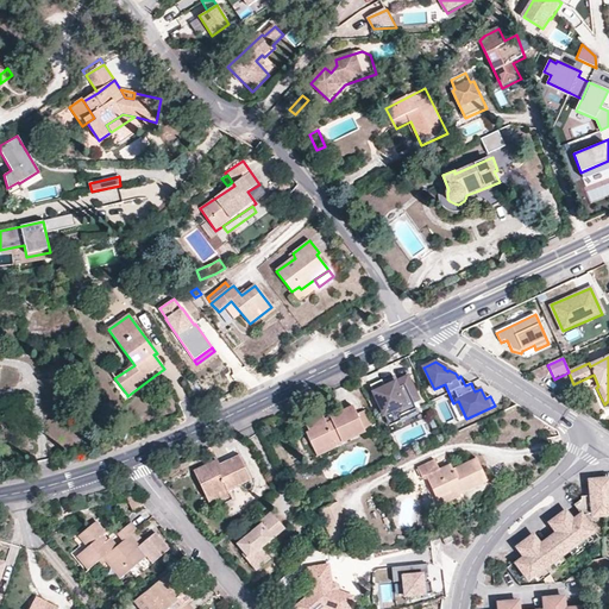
[(158,378),(156,375),(127,396),(130,399),(158,378)]
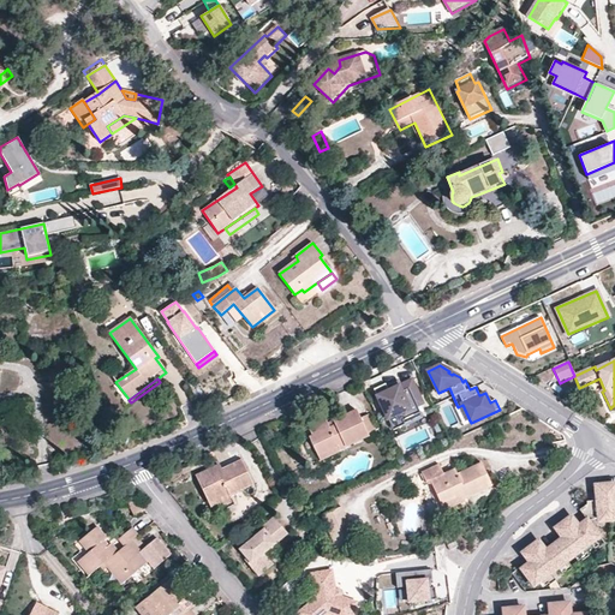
[(428,415),(412,380),(377,396),(393,430),(428,415)]
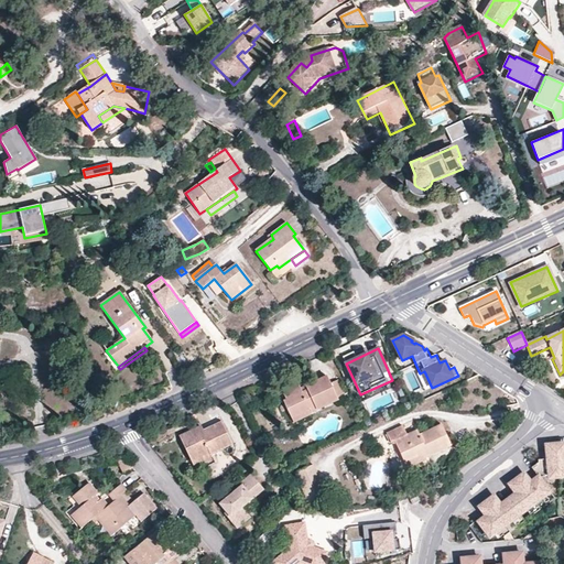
[(331,383),(327,376),(306,386),(308,389),(302,391),(299,383),(283,390),(286,399),(283,400),(292,418),(310,410),(312,412),(338,400),(337,398),(331,383)]
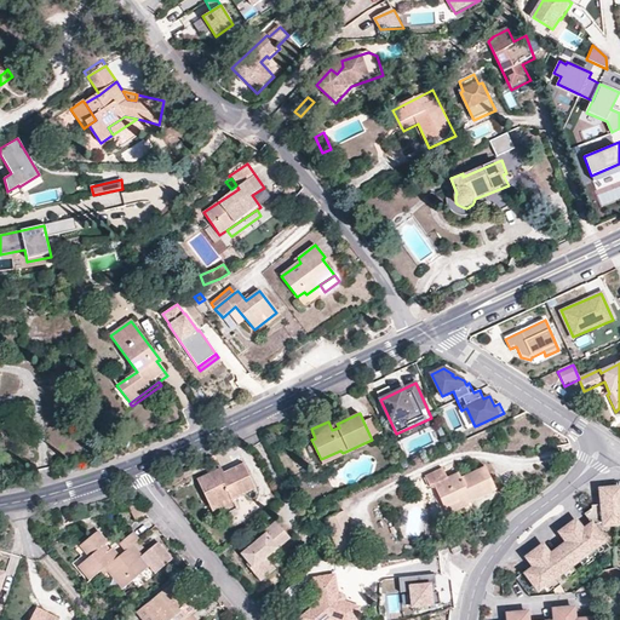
[(372,418),(363,422),(371,437),(379,434),(372,418)]
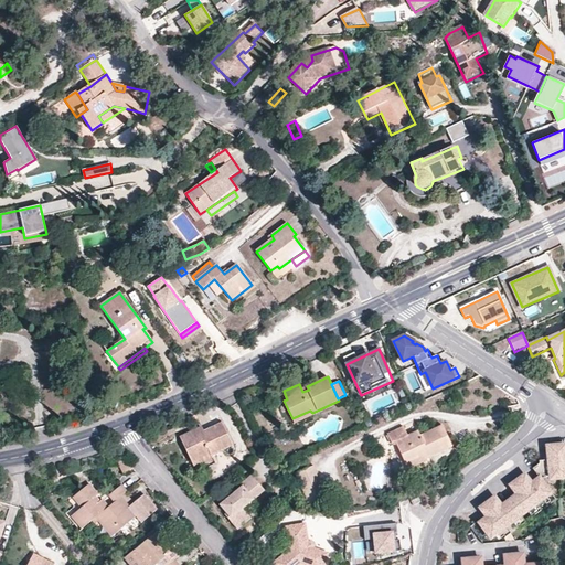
[(312,415),(312,413),(310,411),(292,418),(295,424),(312,415)]
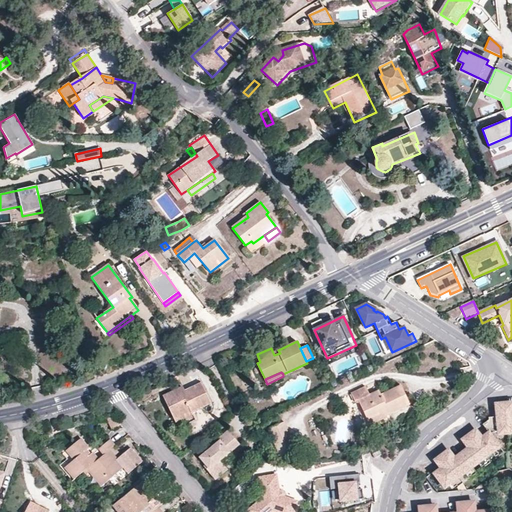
[(211,404),(201,383),(184,391),(180,393),(178,388),(162,396),(175,423),(193,415),(191,413),(211,404)]
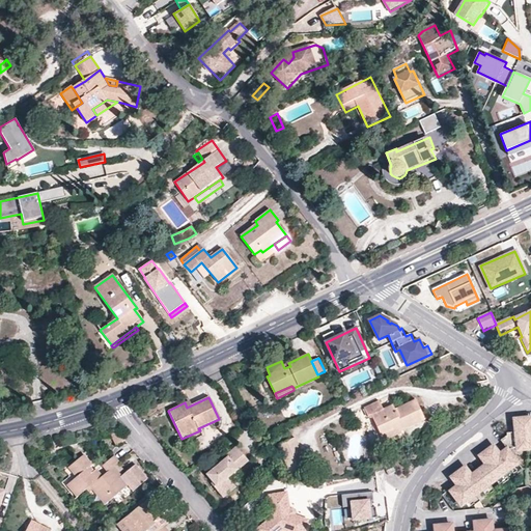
[(425,419),(416,399),(396,409),(394,406),(384,410),(379,401),(365,408),(369,417),(372,416),(381,436),(399,427),(401,431),(425,419)]
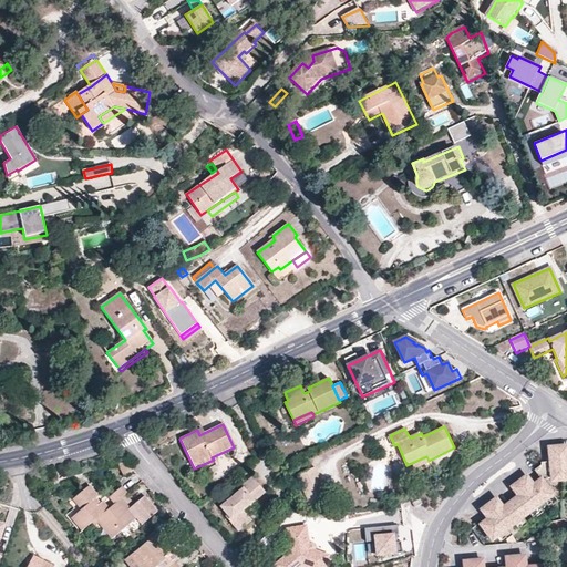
[(566,449),(566,442),(547,443),(549,457),(539,459),(539,461),(533,466),(539,475),(532,480),(526,471),(511,483),(517,492),(501,503),(495,494),(480,506),(486,514),(478,521),(490,536),(497,531),(503,537),(511,532),(506,524),(513,519),(518,526),(527,519),(522,513),(528,508),(534,515),(542,508),(537,501),(544,497),(548,503),(556,497),(542,477),(545,474),(549,473),(550,477),(566,475),(566,449)]
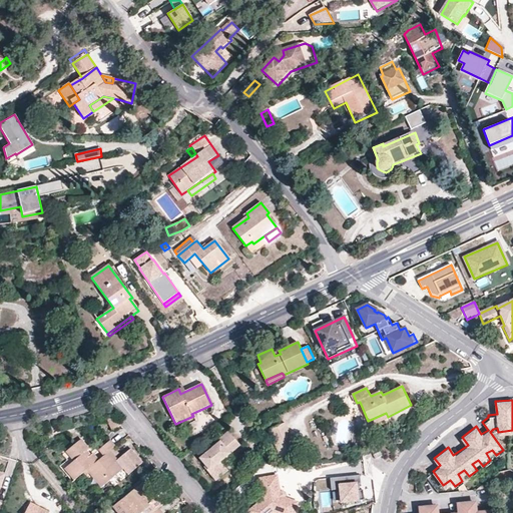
[(389,419),(388,417),(386,413),(368,421),(371,427),(389,419)]
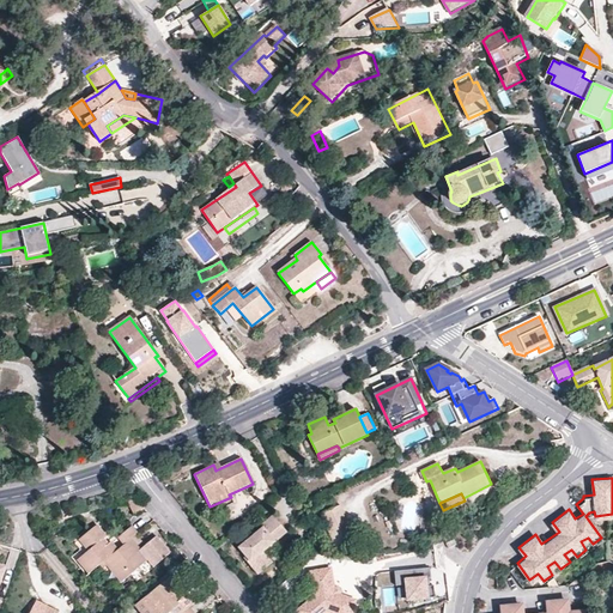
[(125,499),(123,499),(135,514),(144,507),(135,496),(125,499)]
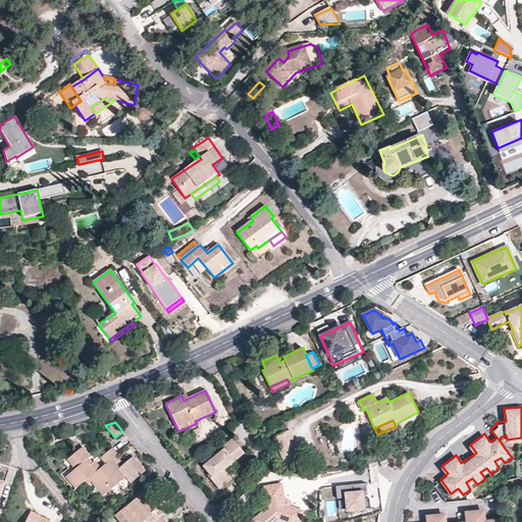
[(302,458),(289,430),(273,438),(285,465),(302,458)]
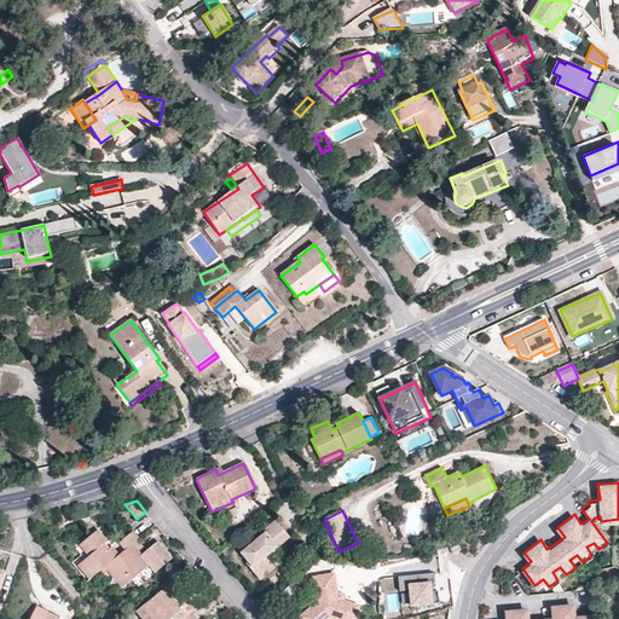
[(290,534),(277,518),(264,528),(266,532),(242,551),(249,561),(247,562),(260,579),(276,565),(267,555),(290,534)]
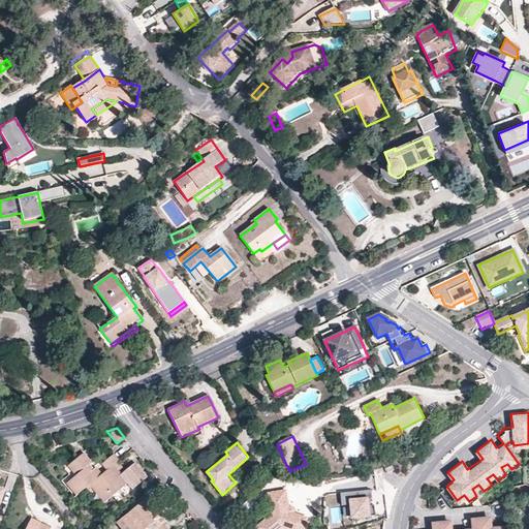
[(90,484),(101,474),(96,468),(92,471),(89,466),(92,463),(84,453),(69,465),(78,474),(67,481),(78,494),(90,484)]
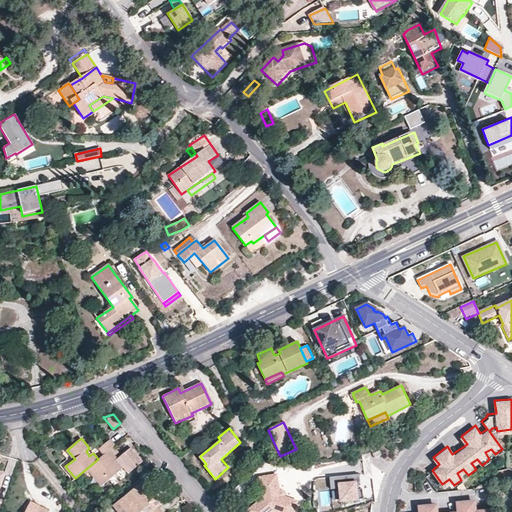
[(110,450),(115,446),(110,440),(100,448),(104,454),(110,450)]
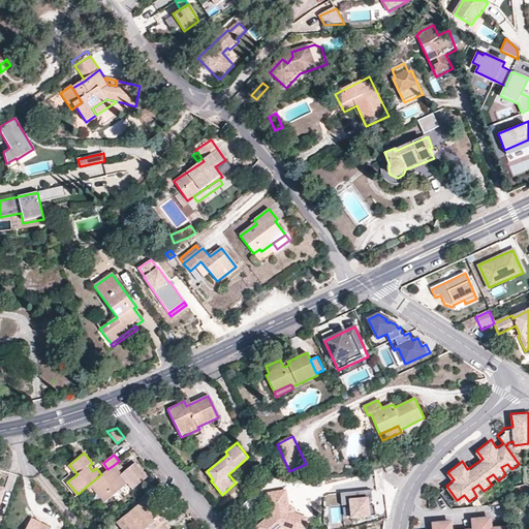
[(147,477),(135,462),(121,473),(128,483),(133,489),(147,477)]
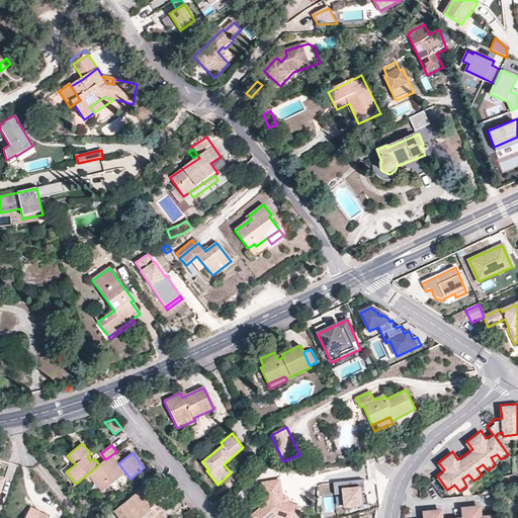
[(118,463),(111,455),(105,459),(99,464),(88,473),(102,491),(123,473),(116,465),(118,463)]
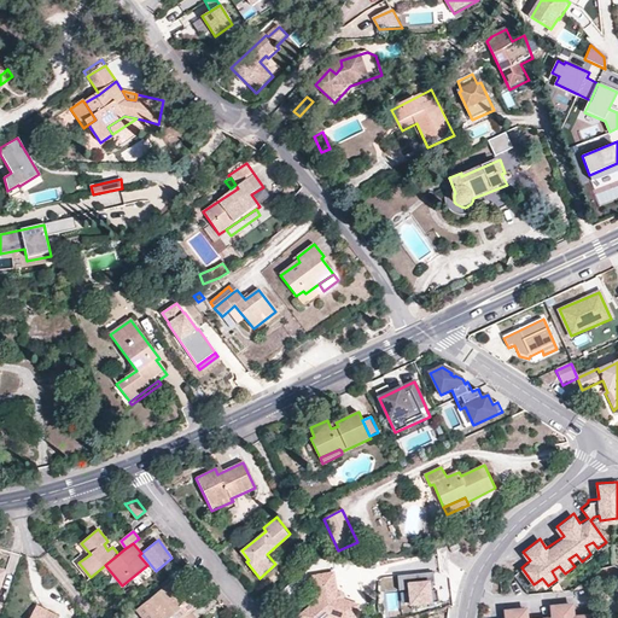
[(141,553),(139,555),(147,565),(150,564),(141,553)]
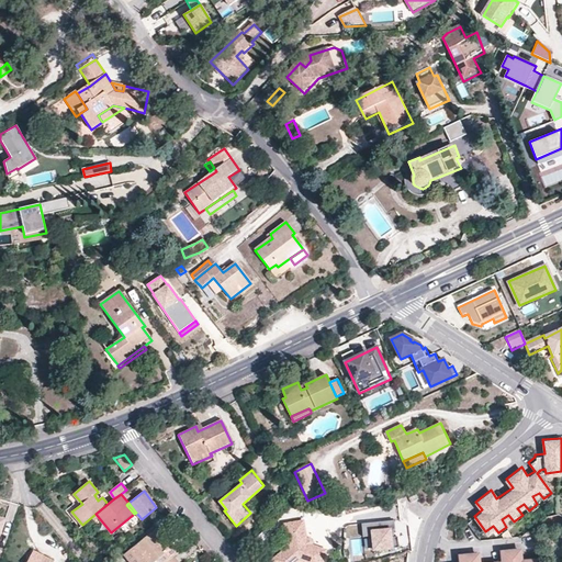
[(395,520),(361,523),(363,537),(373,536),(374,549),(398,547),(398,536),(391,537),(391,527),(395,527),(395,520)]
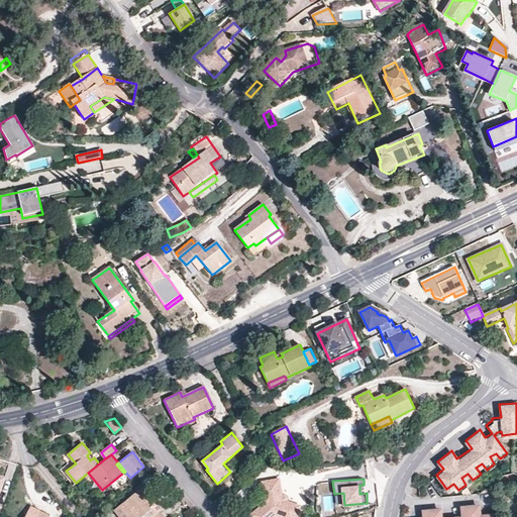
[(266,504),(249,516),(277,516),(280,514),(287,516),(296,516),(300,507),(287,502),(286,502),(282,497),(279,480),(262,483),(266,504)]
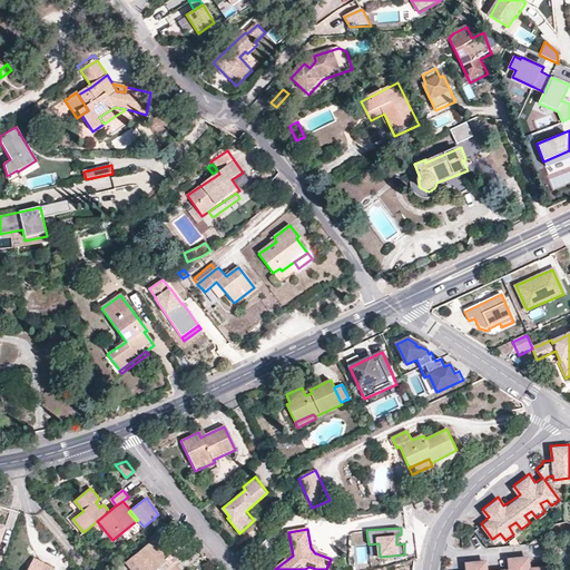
[(156,569),(172,557),(160,544),(164,542),(158,536),(135,554),(126,562),(131,569),(156,569)]
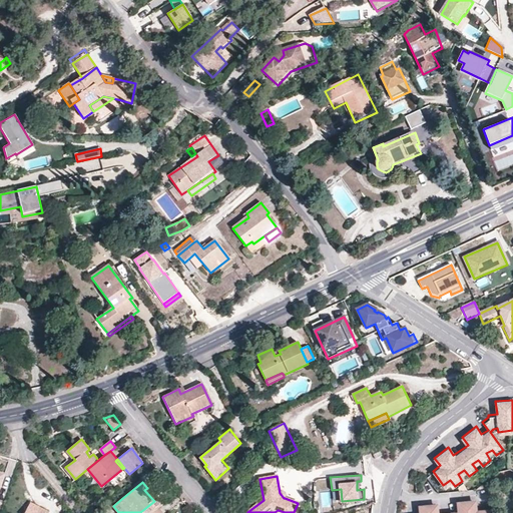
[(149,487),(147,488),(144,490),(154,501),(158,498),(149,487)]
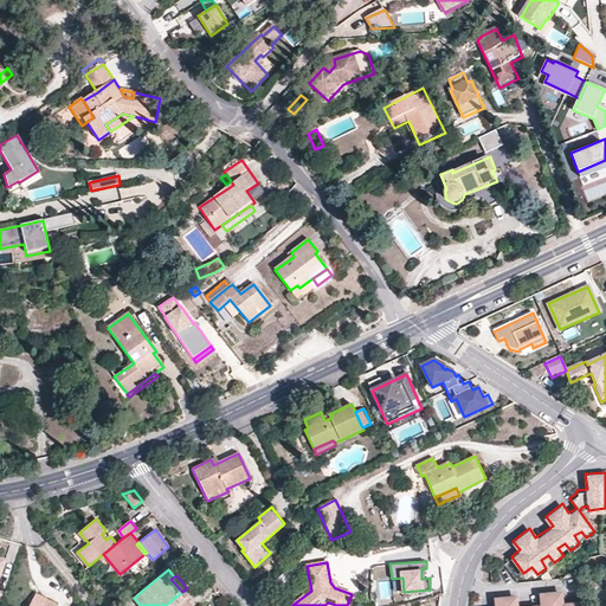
[(575,605),(575,603),(573,604),(573,600),(561,601),(560,590),(539,592),(539,604),(515,605),(514,594),(494,595),(494,605),(575,605)]
